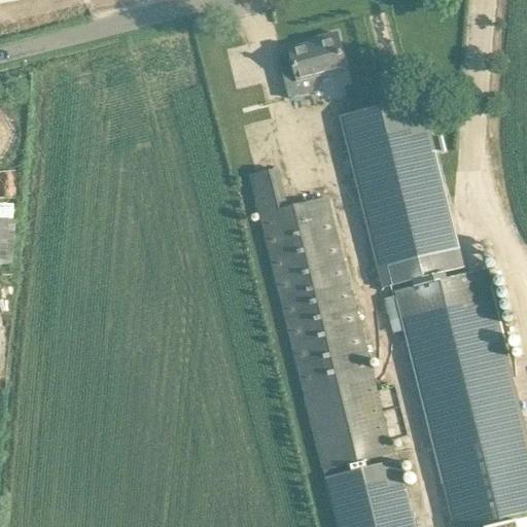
[(292,60),(280,63),(289,99),(319,92),(316,77),(346,70),(337,34),(319,38),(320,42),(290,50),(292,60)]
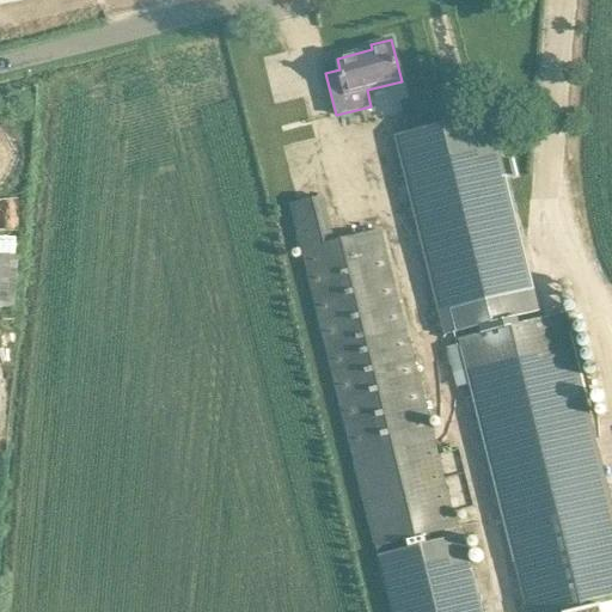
[(540,311),(490,112),(450,123),(445,104),(410,114),(415,132),(395,136),(445,335),(540,311)]
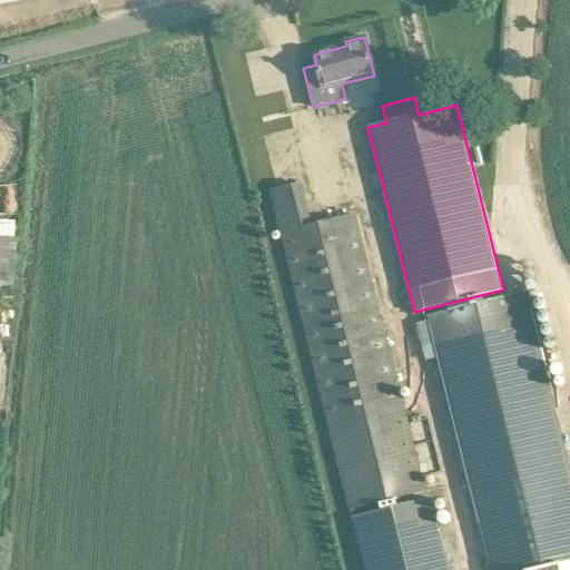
[(271,190),(350,510),(423,492),(355,216),(311,227),(300,184),(271,190)]
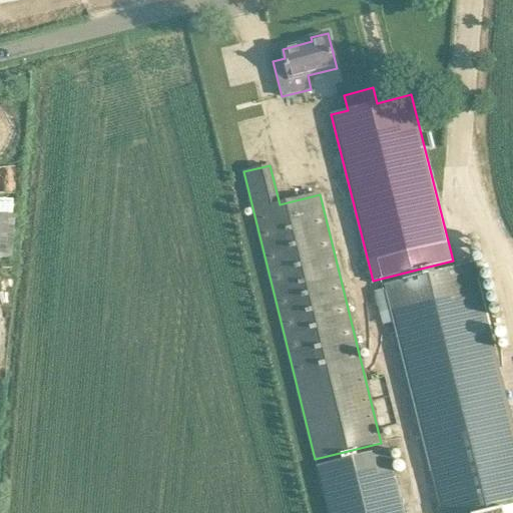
[(0,260),(11,261),(15,214),(0,213),(0,260)]
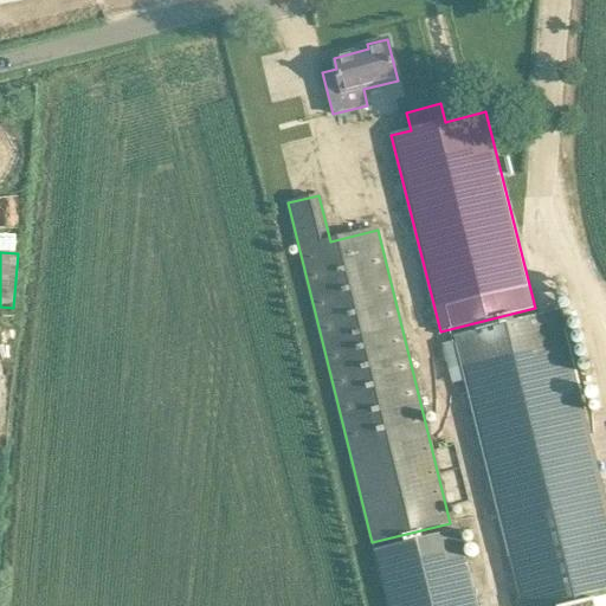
[(605,500),(559,309),(453,337),(520,605),(548,605),(605,592),(605,500)]
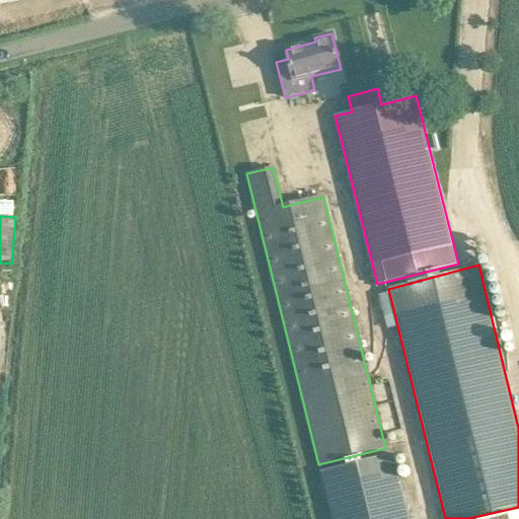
[(320,471),(331,518),(409,518),(392,453),(320,471)]
